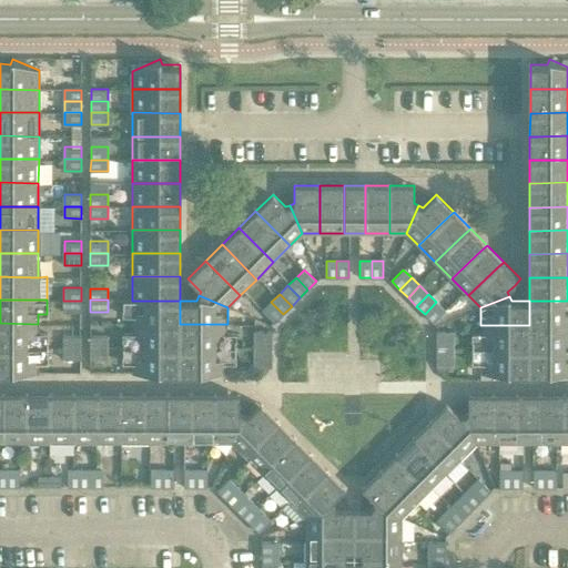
[(81,312),(81,301),(63,301),(63,312),(81,312)]
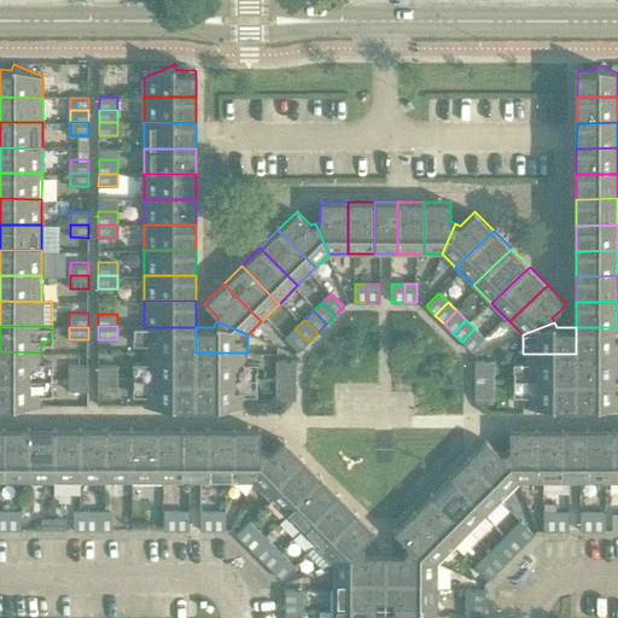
[(144,327),(134,327),(134,343),(143,343),(143,353),(187,353),(196,353),(196,327),(187,327),(144,327)]
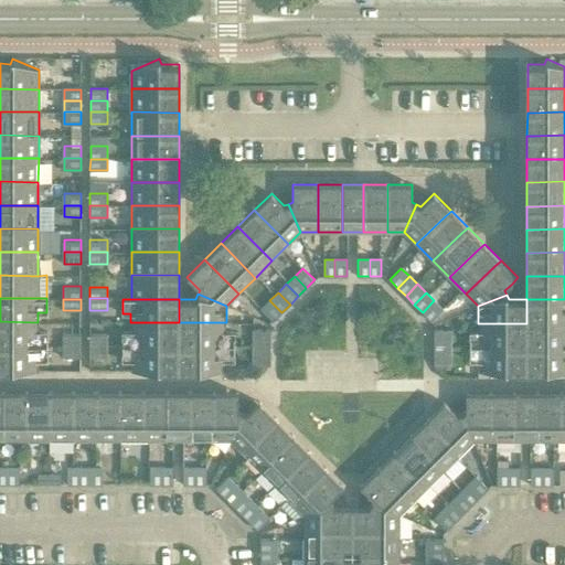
[(564,299),(533,299),(526,299),(526,323),(533,323),(564,322),(564,299)]
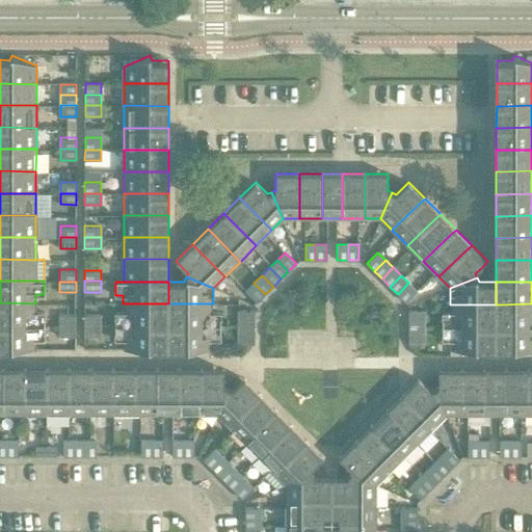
[(265,294),(254,283),(246,291),(258,302),(265,294)]
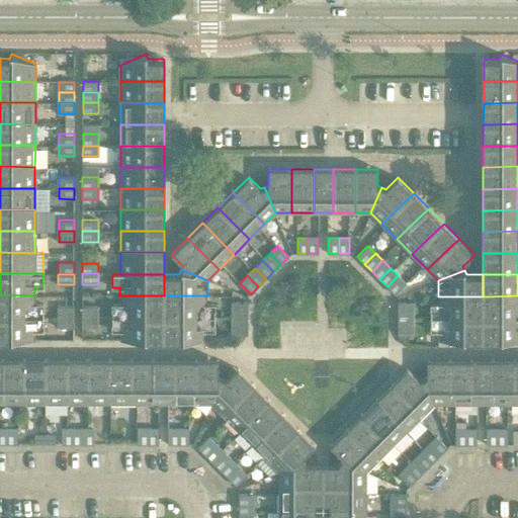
[(398,275),(387,286),(395,293),(406,283),(398,275)]
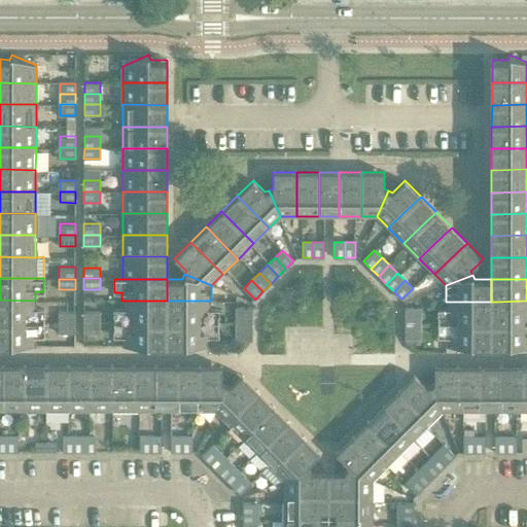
[(35,301),(0,300),(0,322),(43,322),(43,309),(35,309),(35,301)]
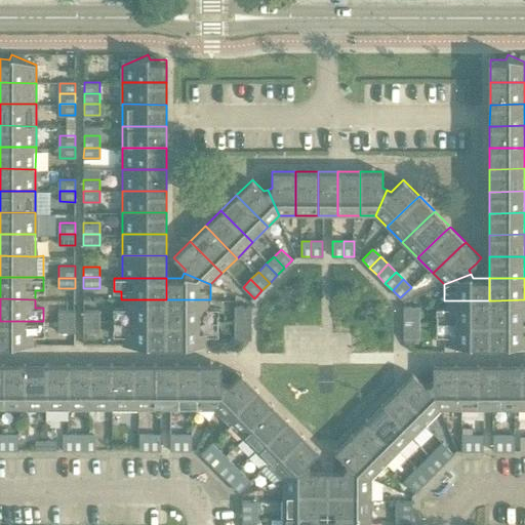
[(122,308),(114,308),(114,321),(159,321),(166,321),(166,299),(159,299),(121,299),(122,308)]
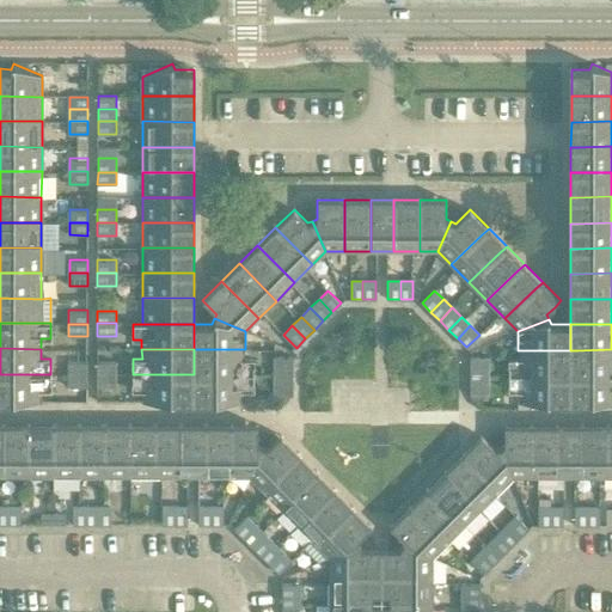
[(201,349),(194,349),(194,374),(201,374),(254,374),(254,359),(245,359),(245,349),(201,349)]
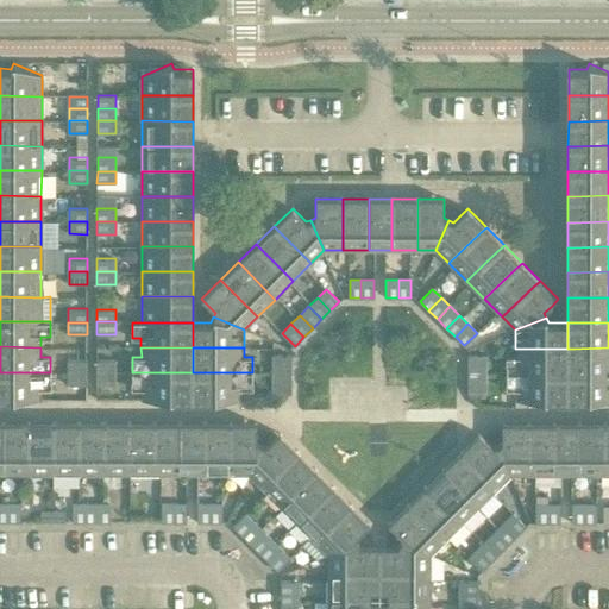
[(608,347),(575,349),(567,349),(566,374),(575,374),(608,374),(608,347)]
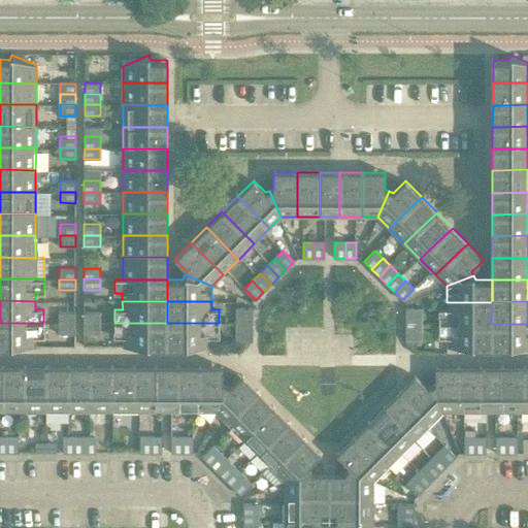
[(447,310),(438,310),(438,324),(485,324),(491,324),(492,302),(491,302),(485,302),(447,302),(447,310)]
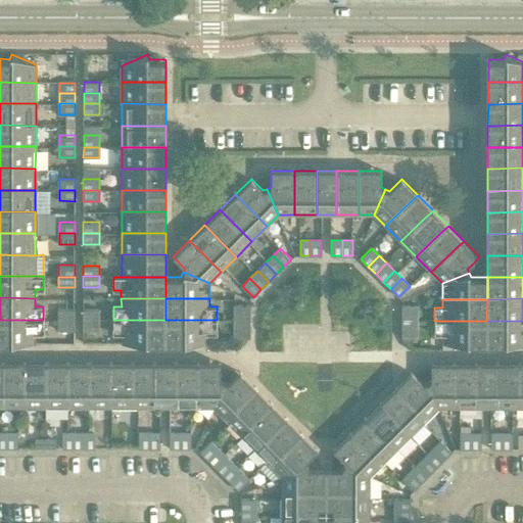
[(401,304),(401,316),(418,316),(418,304),(401,304)]
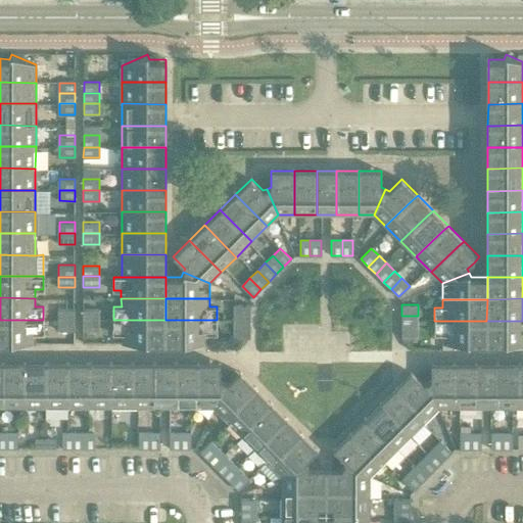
[(234,305),(234,317),(250,317),(250,305),(234,305)]
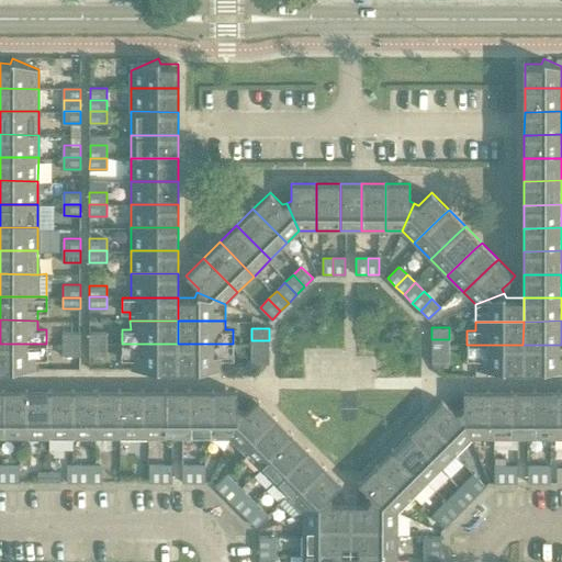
[(64,344),(80,344),(80,333),(64,333),(64,344)]
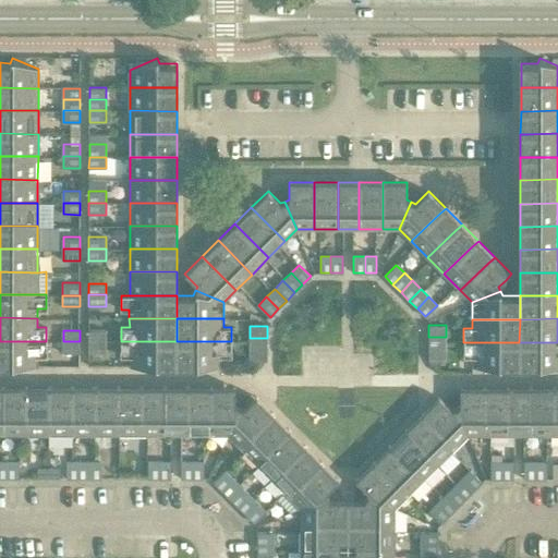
[(88,341),(105,341),(105,330),(88,330),(88,341)]
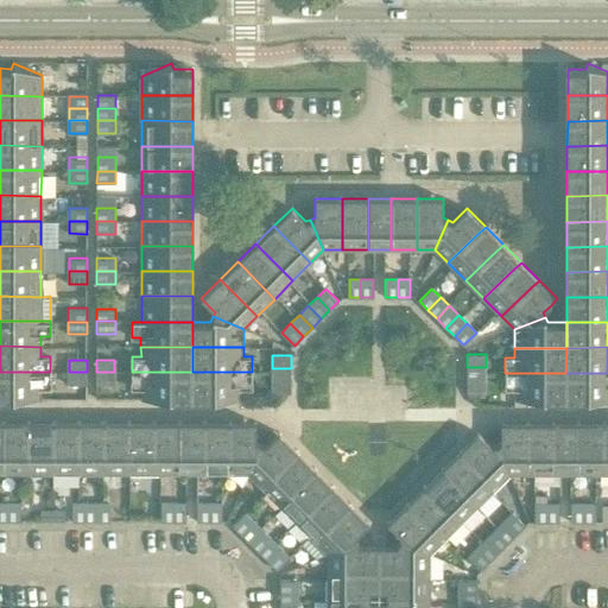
[(486,380),(486,367),(467,367),(467,380),(486,380)]
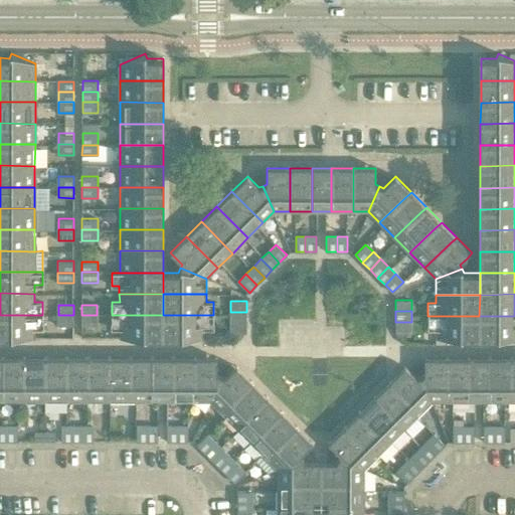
[(246,322),(246,312),(230,312),(230,322),(246,322)]
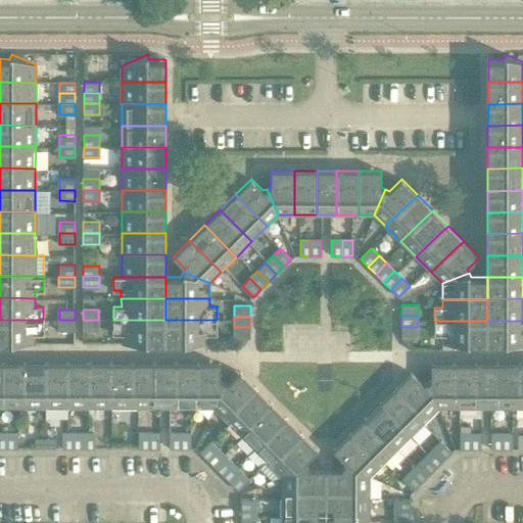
[(43,320),(0,320),(0,342),(36,343),(36,333),(43,333),(43,320)]
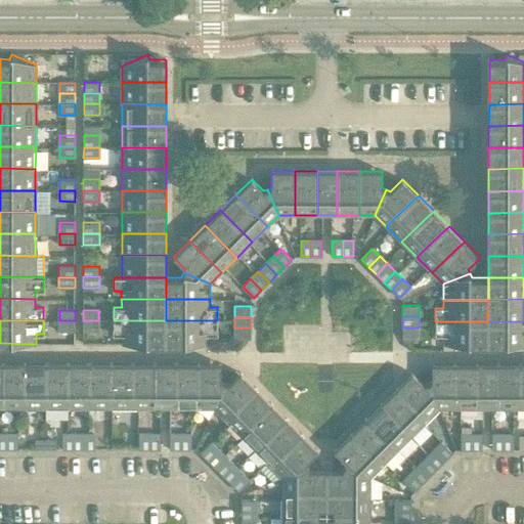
[(75,320),(59,320),(59,331),(75,331),(75,320)]
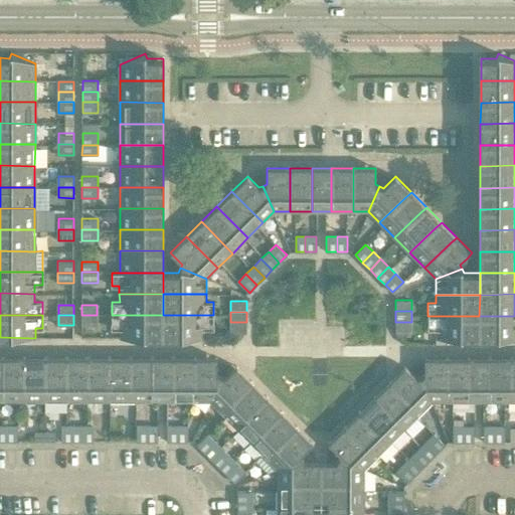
[(97,315),(81,315),(81,325),(97,325),(97,315)]
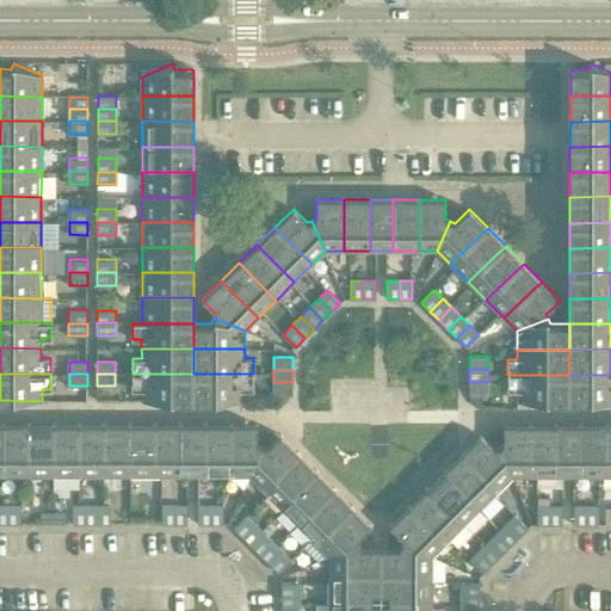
[(185,374),(133,374),(133,389),(141,389),(142,401),(185,401),(193,401),(193,374),(185,374)]
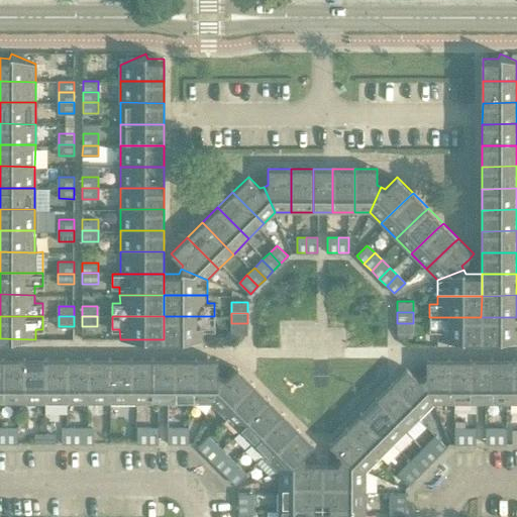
[(170,316),(164,316),(164,339),(170,339),(202,339),(204,339),(207,339),(207,330),(214,330),(214,316),(170,316)]
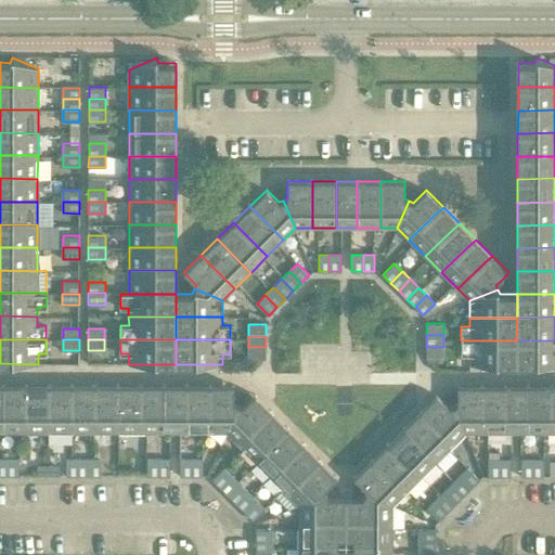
[(510,340),(461,340),(461,355),(468,355),(468,364),(510,364),(516,364),(516,340),(510,340)]
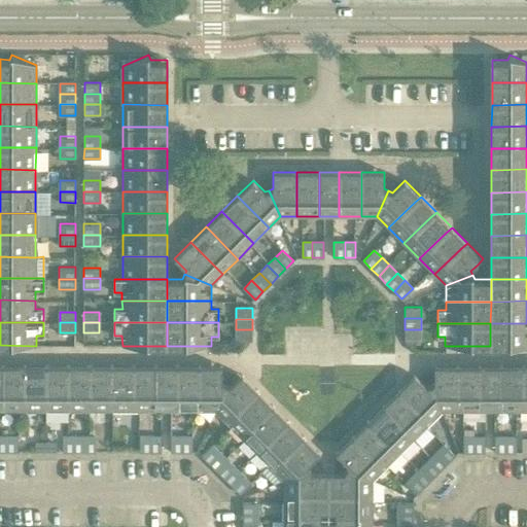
[(526,323),(497,323),(490,323),(490,346),(497,346),(526,346),(526,323)]
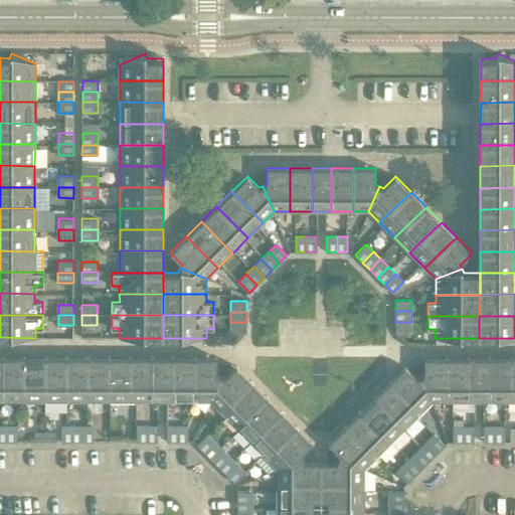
[(246,333),(246,322),(230,322),(230,333),(246,333)]
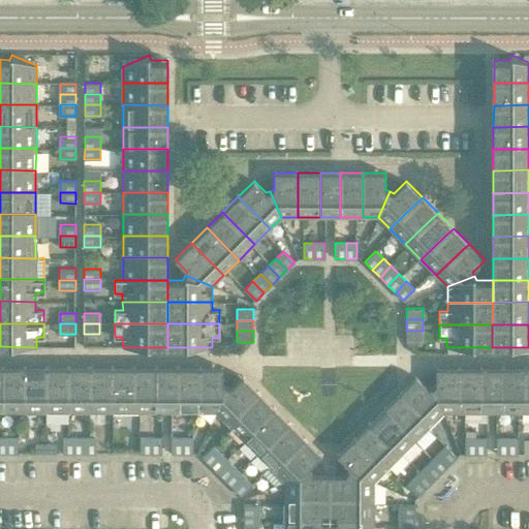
[(423,341),(423,331),(406,331),(406,341),(423,341)]
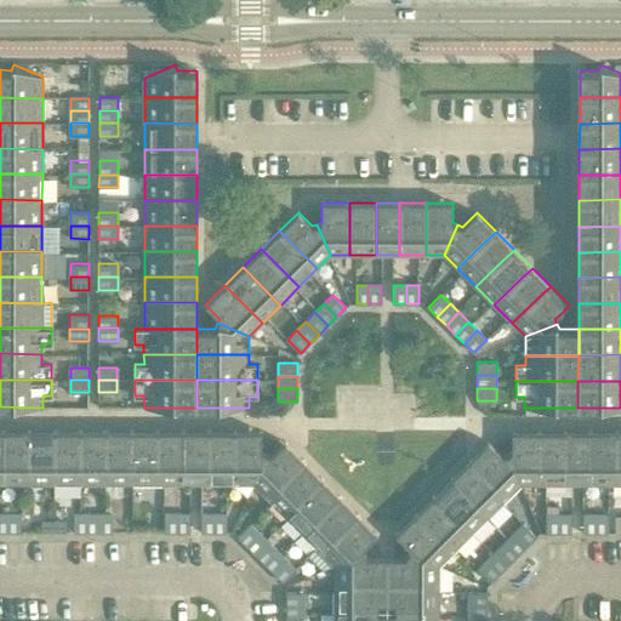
[(29,431),(3,431),(3,463),(1,484),(29,484),(29,431)]
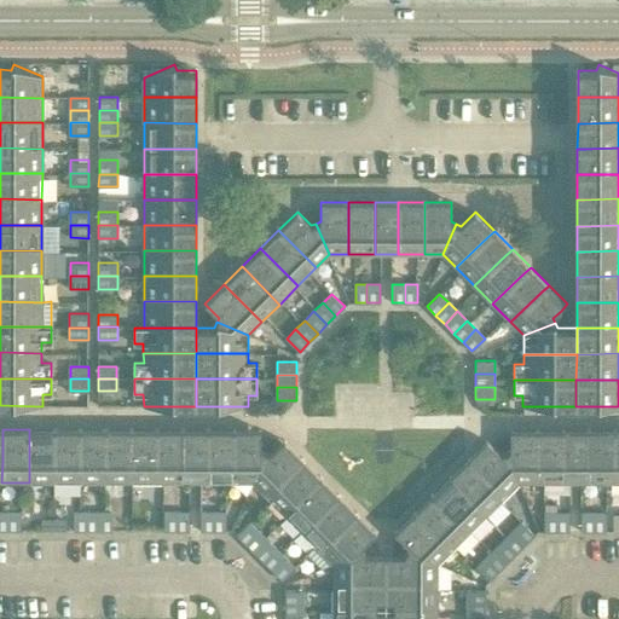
[(55,431),(29,429),(29,482),(55,482),(55,431)]
